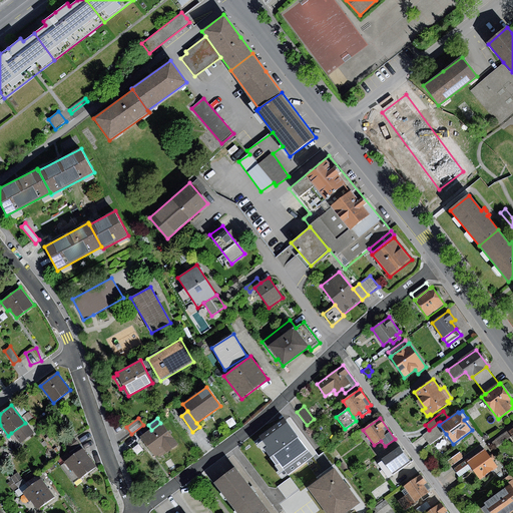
[(264,439),(280,460),(305,442),(289,421),(264,439)]
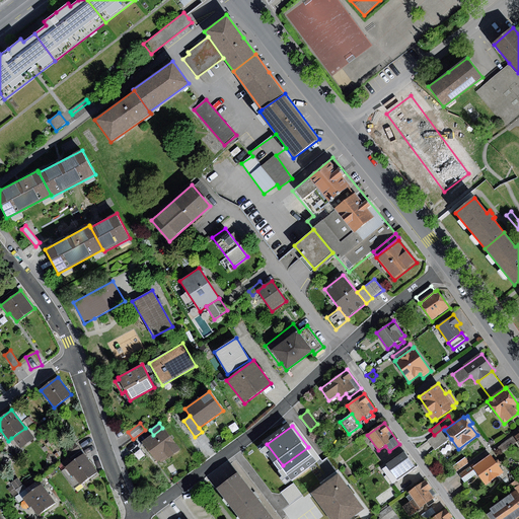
[(33,439),(25,428),(11,438),(19,449),(33,439)]
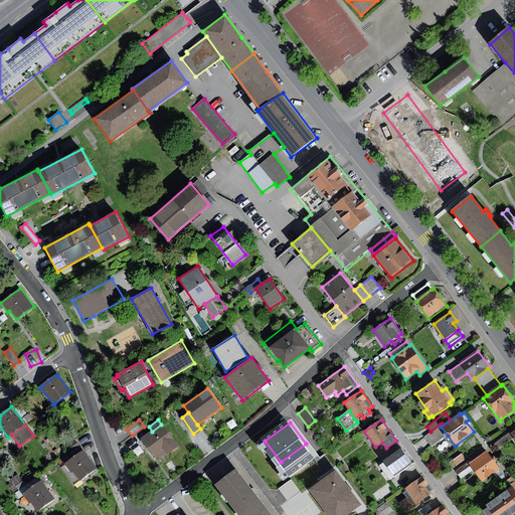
[(152,432),(141,439),(156,459),(158,457),(160,459),(178,446),(161,424),(152,432)]
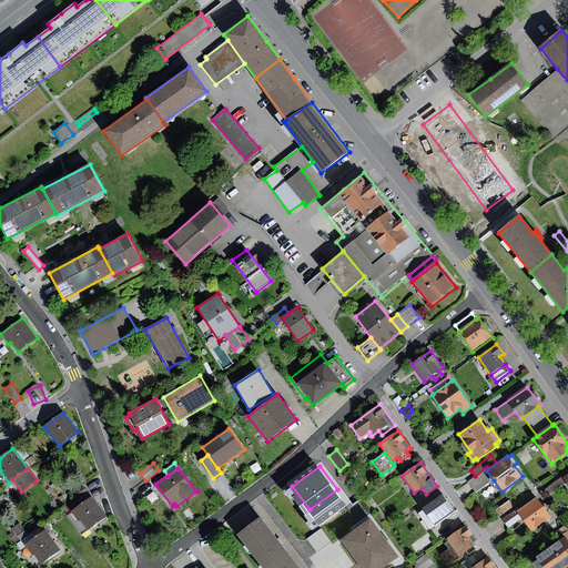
[(485,468),(475,476),(467,482),(476,493),(494,480),(486,470),(485,468)]
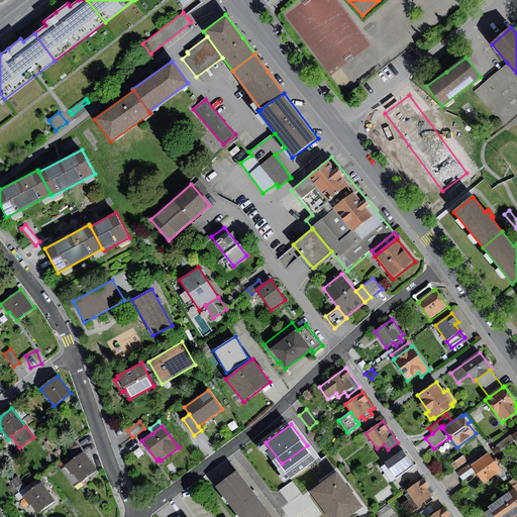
[(503,448),(516,439),(513,435),(512,434),(499,443),(503,448)]
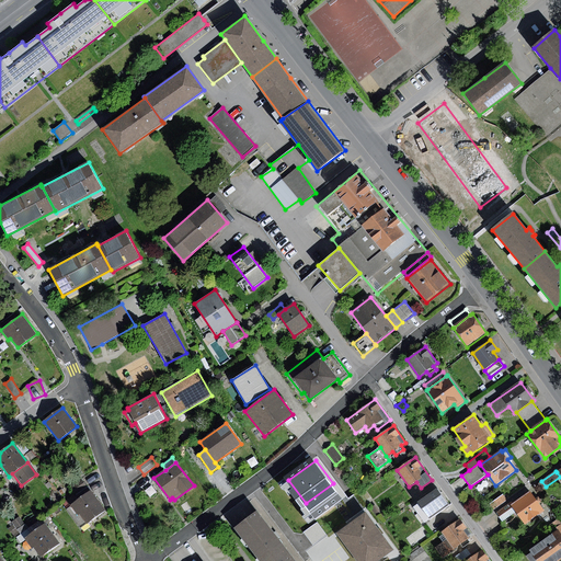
[(87,485),(80,478),(69,485),(75,493),(87,485)]
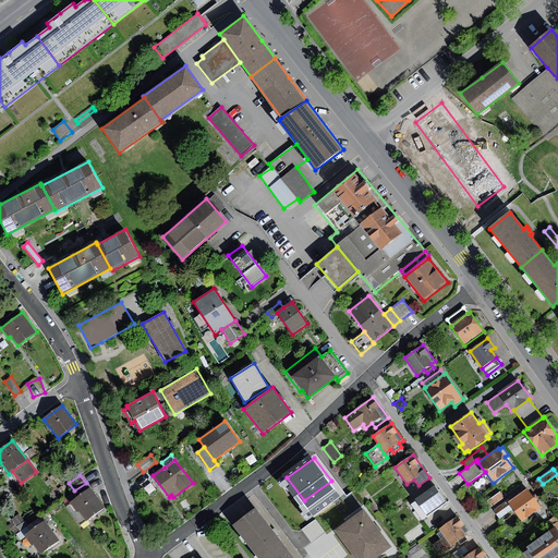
[(91,488),(86,483),(74,490),(62,500),(67,506),(91,488)]
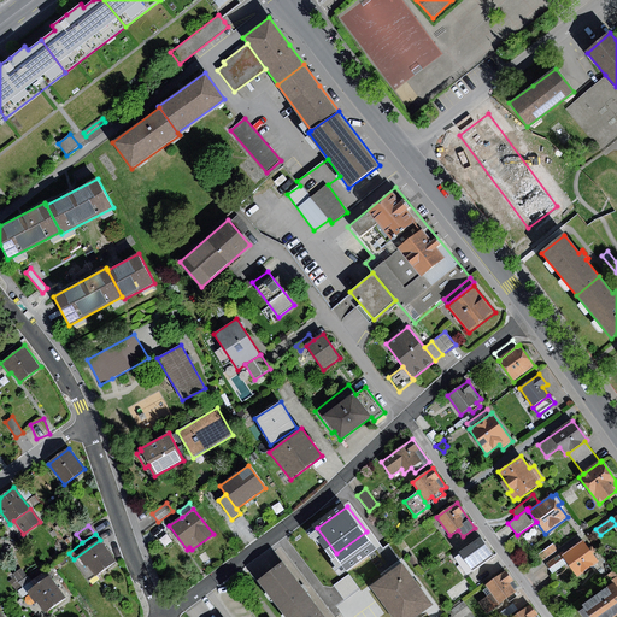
[(481,538),(459,553),(472,570),(493,556),(481,538)]
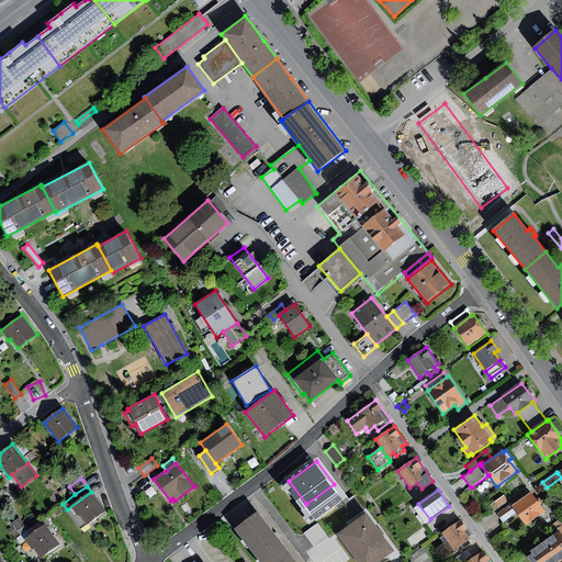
[(91,492),(67,509),(81,529),(105,512),(91,492)]
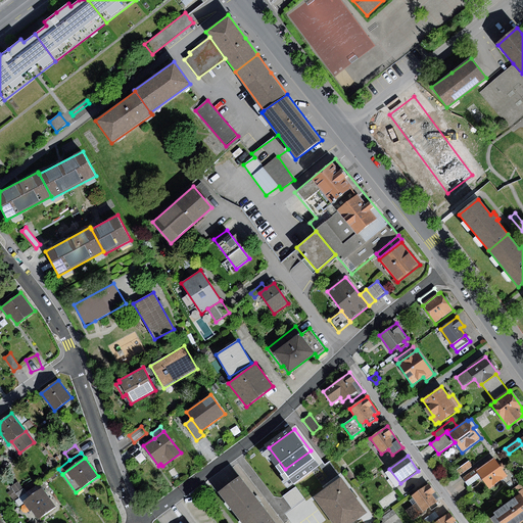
[(495,459),(476,471),(481,477),(489,489),(508,476),(495,459)]
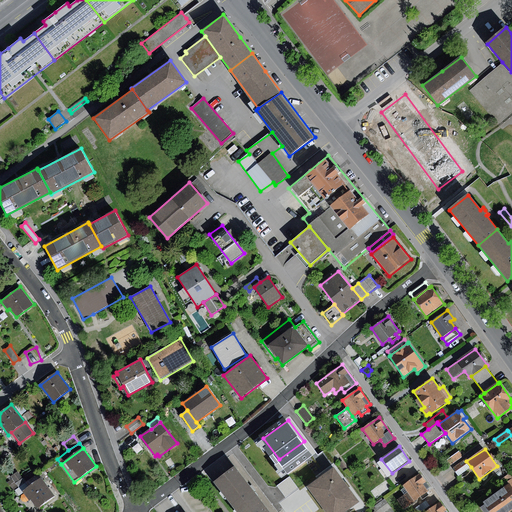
[(458,451),(446,460),(450,465),(462,456),(458,451)]
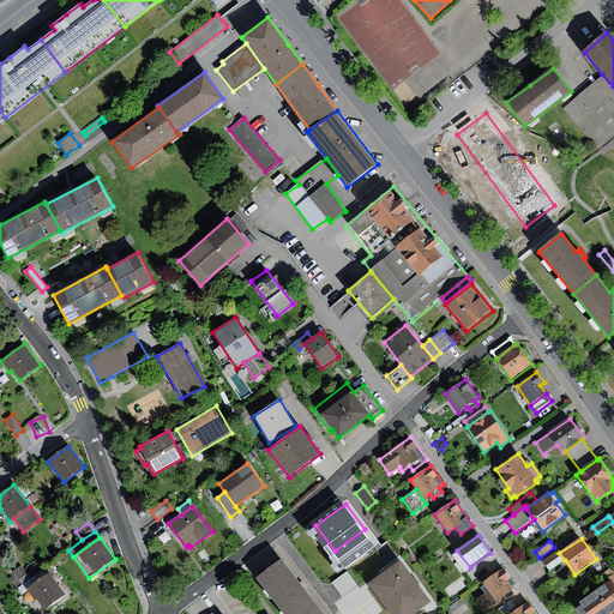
[(565,560),(559,553),(558,551),(543,561),(549,571),(565,560)]
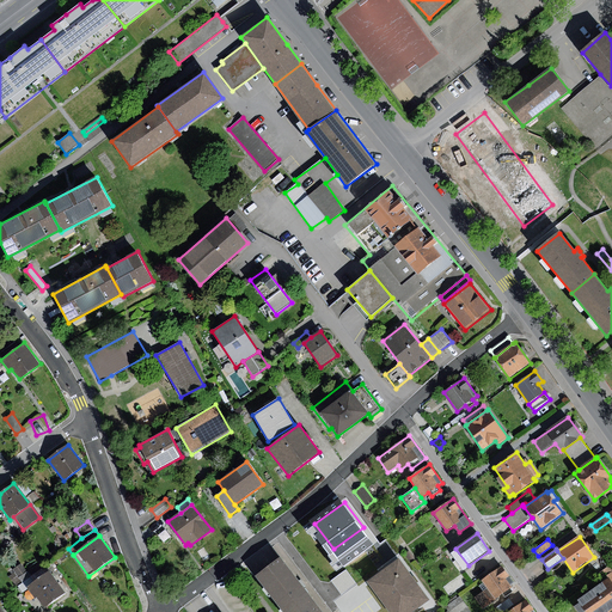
[(283,611),(312,611),(319,607),(280,557),(256,576),(283,611)]
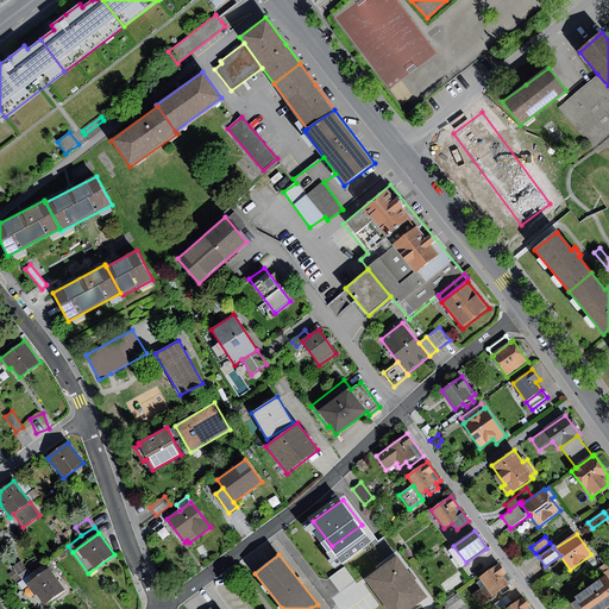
[(397,557),(365,579),(387,608),(410,608),(427,597),(397,557)]
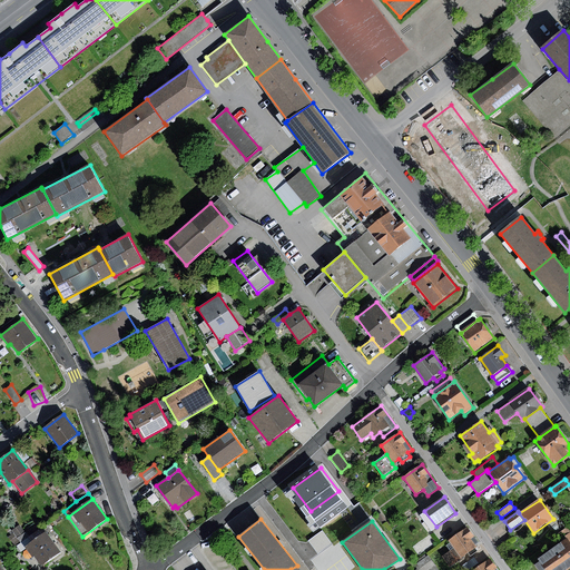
[(19,526),(12,530),(13,533),(17,538),(25,532),(19,526)]
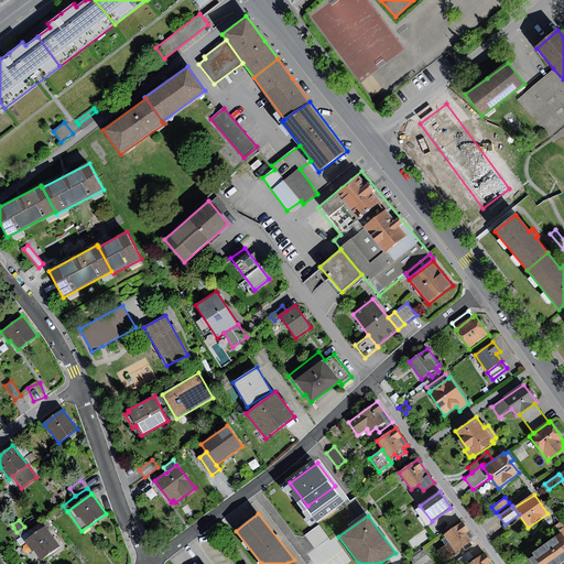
[(463,520),(443,534),(448,542),(456,553),(463,548),(465,551),(473,545),(470,542),(472,542),(470,540),(475,538),(463,520)]
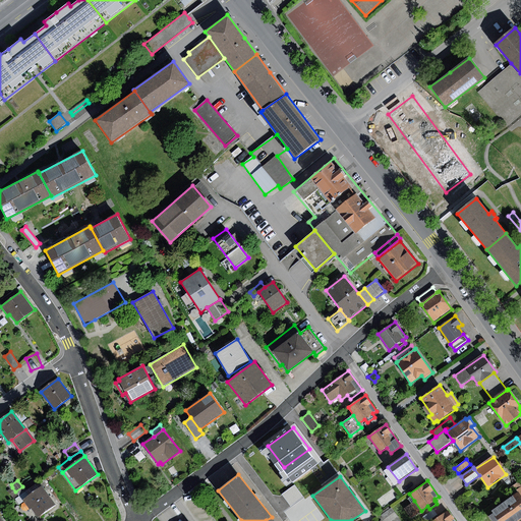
[(22,500),(42,486),(39,482),(26,490),(18,497),(15,499),(18,503),(22,500)]
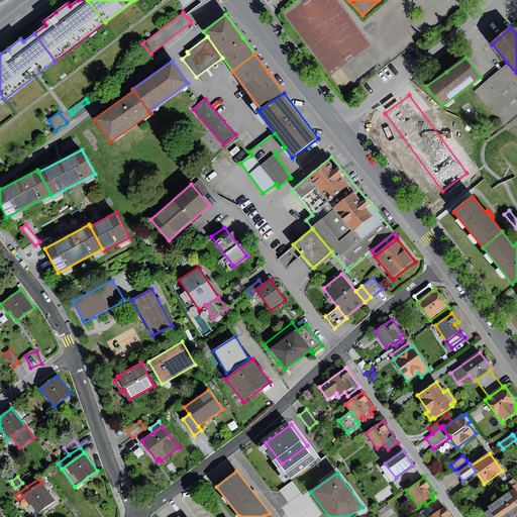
[(22,483),(15,488),(18,493),(26,487),(23,482),(22,483)]
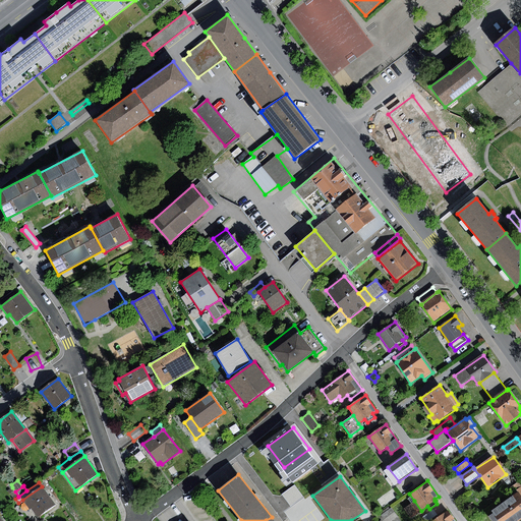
[(42,486),(22,500),(30,510),(32,509),(38,518),(55,506),(42,486)]
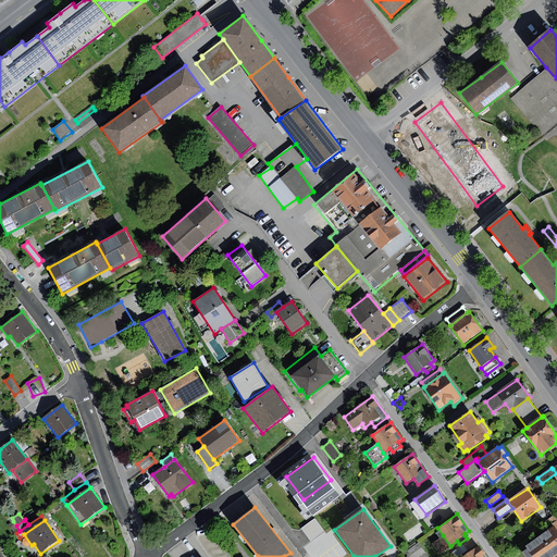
[(546,528),(548,531),(554,527),(556,530),(556,520),(546,528)]
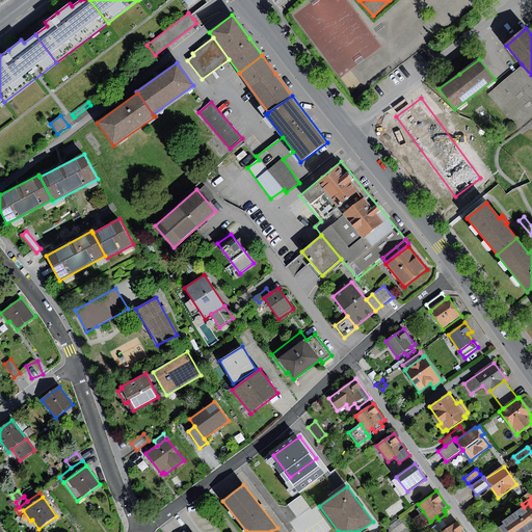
[(16,502),(12,498),(8,501),(14,510),(16,509),(19,507),(16,502)]
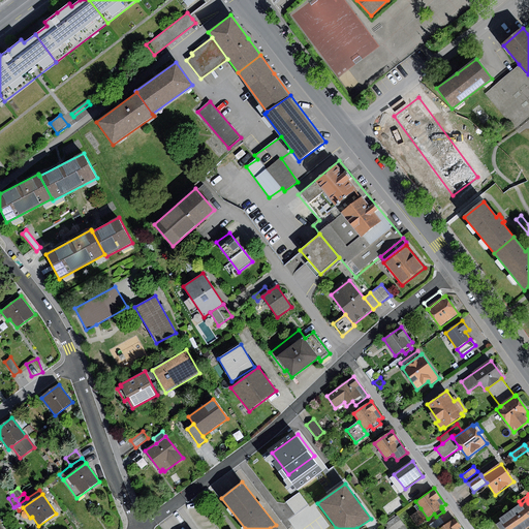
[(525,528),(528,526),(528,503),(526,500),(521,504),(499,519),(501,521),(497,524),(500,528),(525,528)]
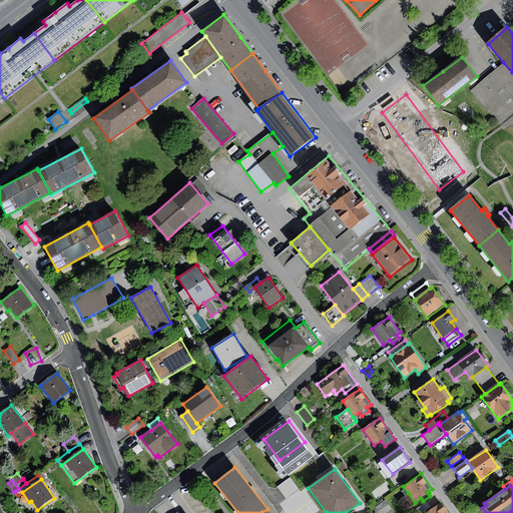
[(415,503),(408,493),(398,500),(405,510),(415,503)]
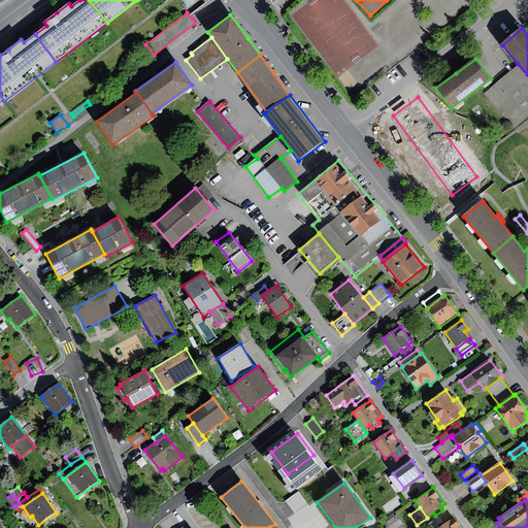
[(397,515),(386,522),(390,527),(396,527),(403,524),(397,515)]
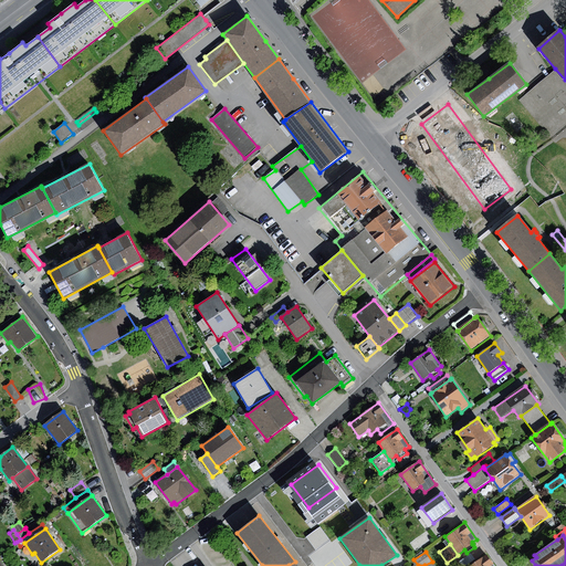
[(494,565),(488,555),(471,565),(494,565)]
